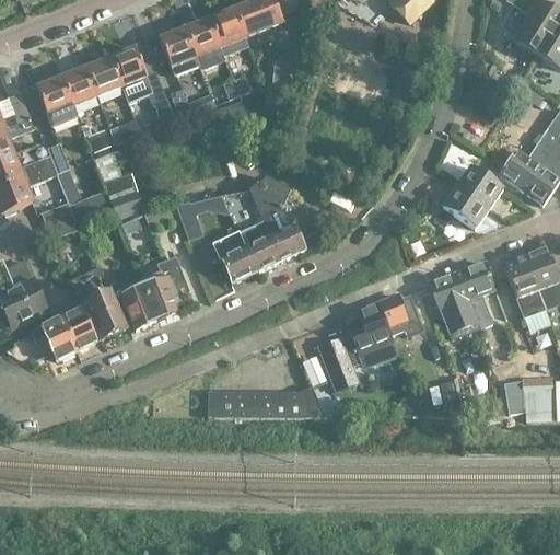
[(245,38),(283,23),(275,0),(251,0),(232,8),(245,38)]
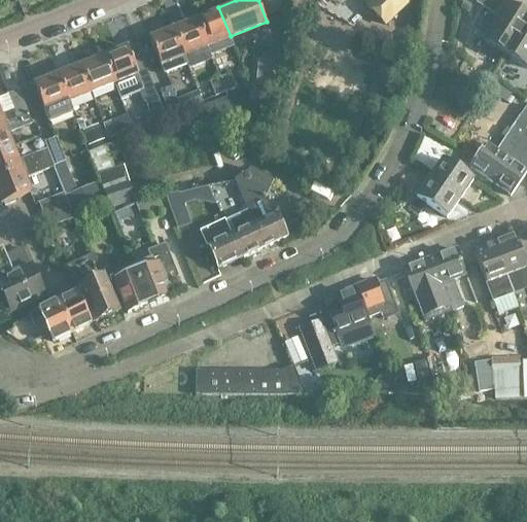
[(365,0),(366,1),(365,1),(384,20),(403,0),(365,0)]
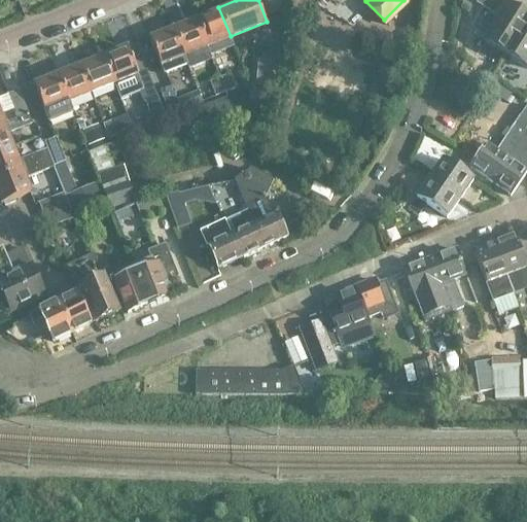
[(506,48),(526,14),(526,13),(505,0),(478,0),(496,12),(484,34),(506,48)]
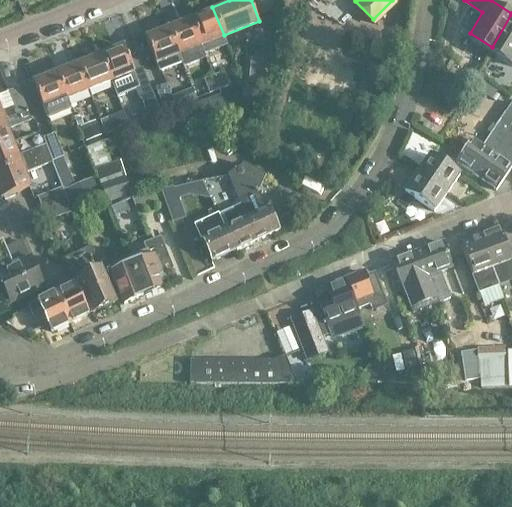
[(201,44),(224,35),(212,7),(190,16),(201,44)]
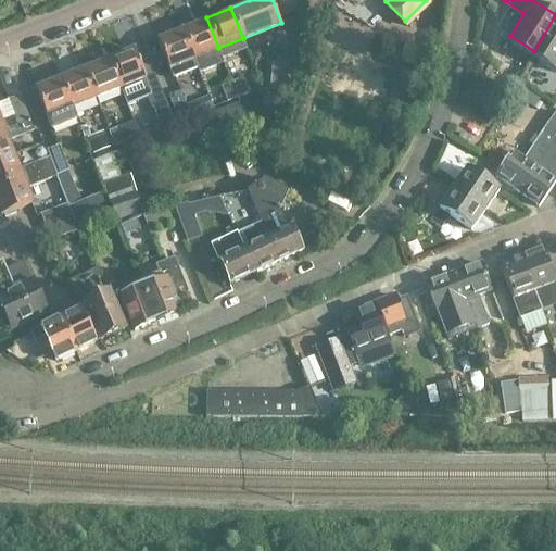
[(555,15),(534,51),(555,64),(555,15)]
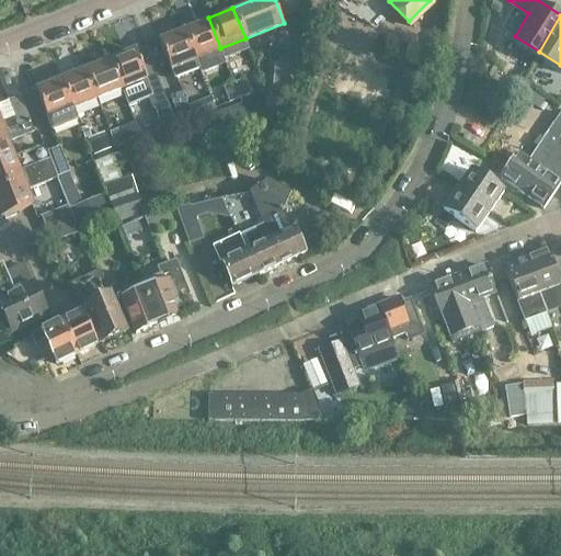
[(196,58),(220,48),(208,18),(183,26),(196,58)]
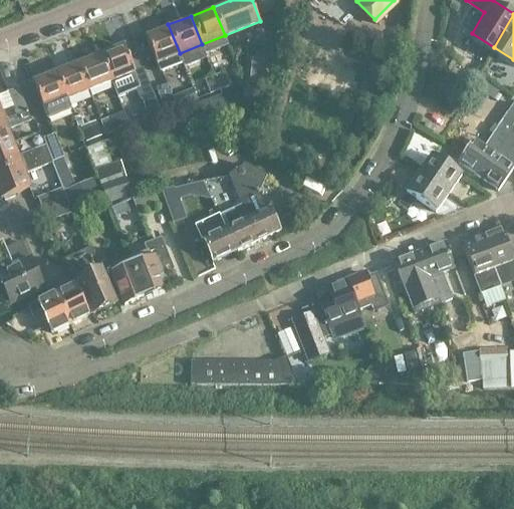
[(159,28),(158,26),(155,24),(147,27),(146,30),(147,33),(146,33),(160,69),(183,60),(180,53),(168,24),(159,28)]
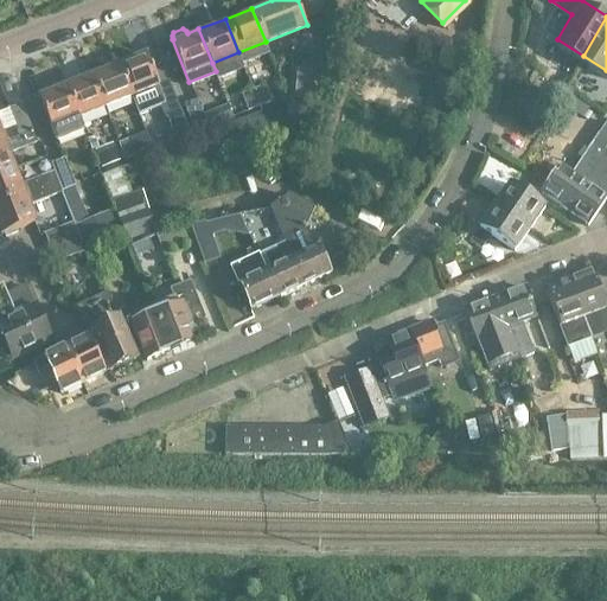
[(454,69),(461,45),(442,40),(436,63),(454,69)]
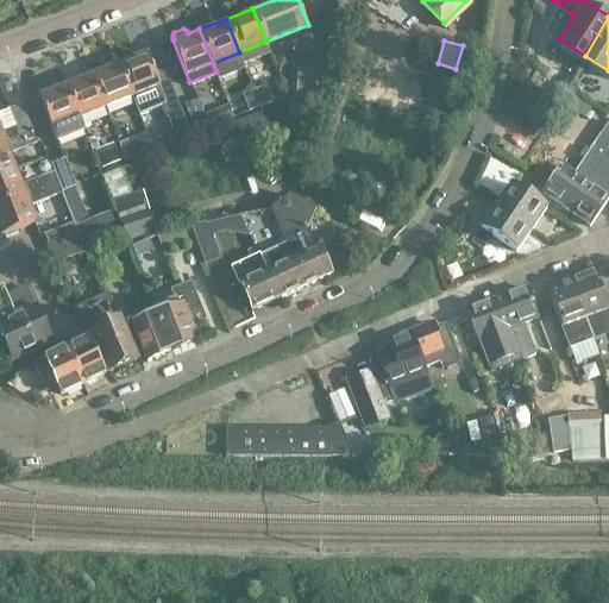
[(132,94),(159,83),(146,50),(119,61),(132,94)]
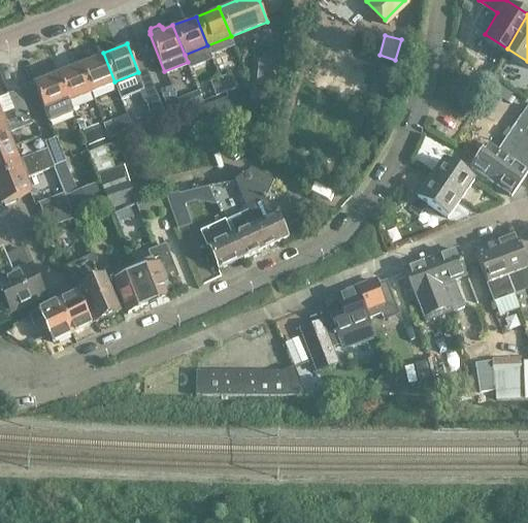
[(92,91),(114,82),(103,53),(80,62),(92,91)]
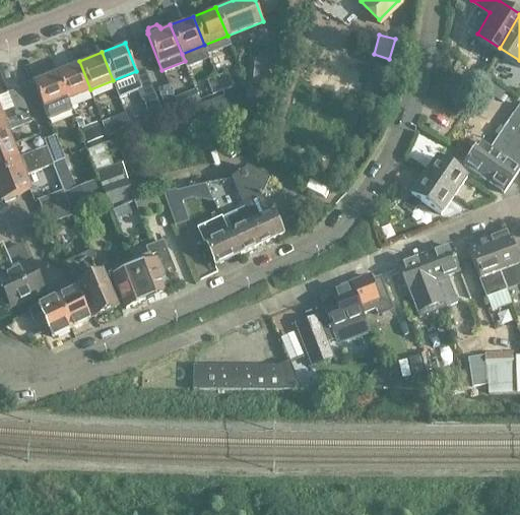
[(269,68),(270,57),(266,56),(254,55),(252,80),(264,81),(266,68),(269,68)]
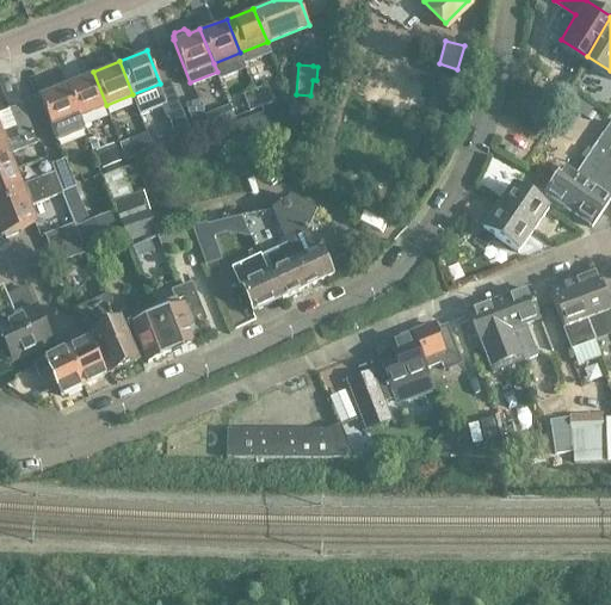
[(80,116),(106,105),(93,72),(66,82),(80,116)]
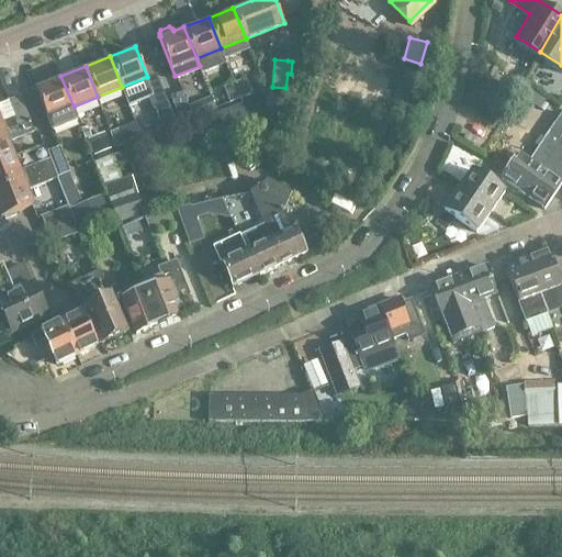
[(233,79),(239,95),(249,90),(244,75),(233,79)]
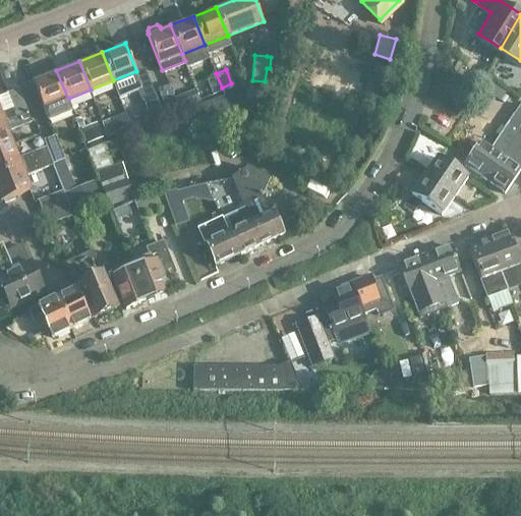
[(71,108),(68,99),(56,70),(33,79),(48,117),(71,108)]
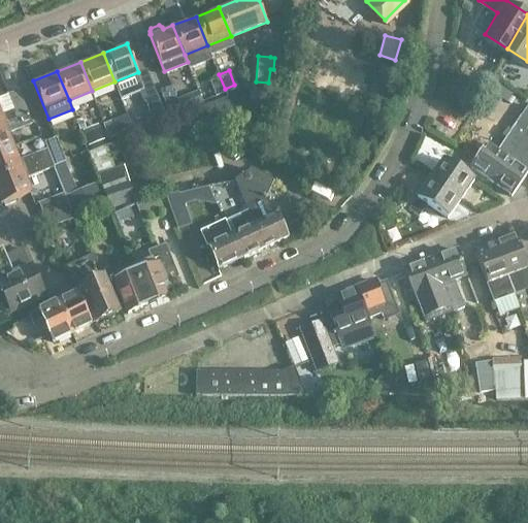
[(453,88),(464,95),(472,78),(462,72),(453,88)]
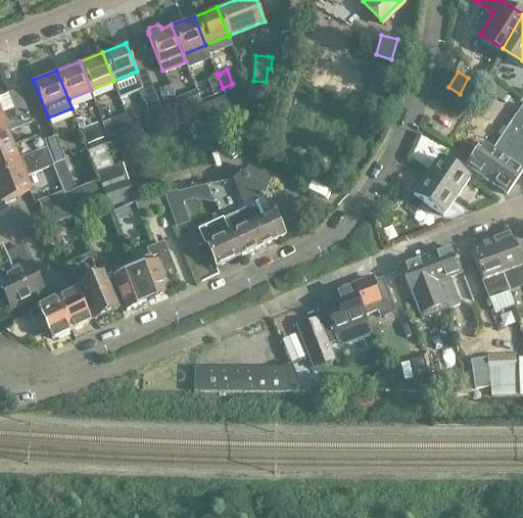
[(214,92),(223,88),(217,74),(207,78),(214,92)]
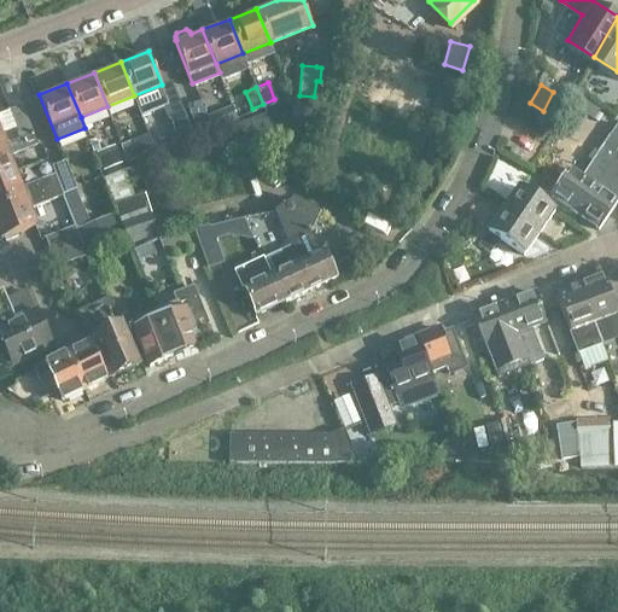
[(208,114),(200,97),(187,102),(198,129),(235,115),(232,104),(208,114)]
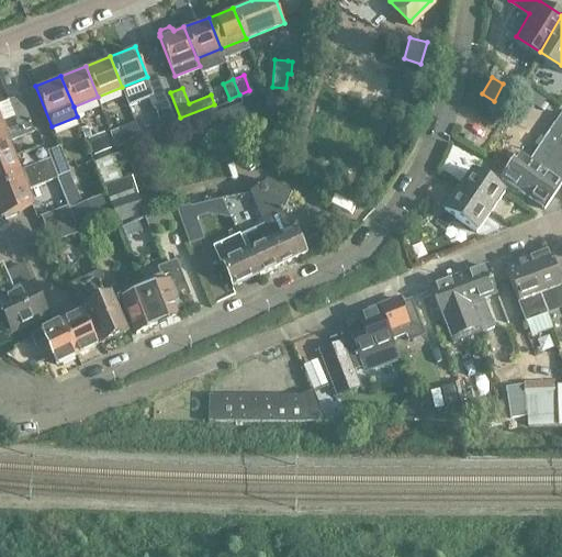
[(17,122),(30,118),(20,93),(8,98),(17,122)]
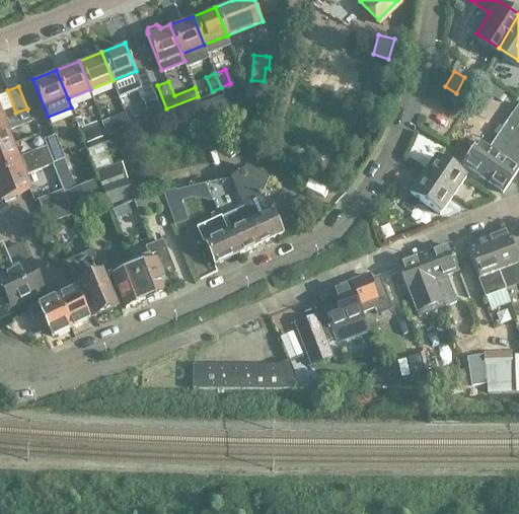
[(150,116),(162,111),(153,87),(141,91),(150,116)]
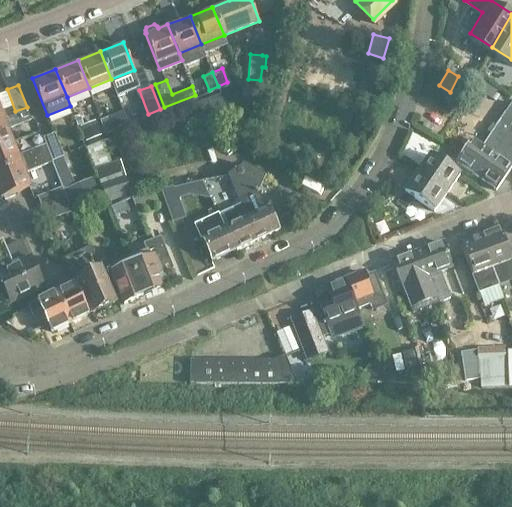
[(509,123),(511,118),(511,99),(482,142),(472,136),(456,159),(476,173),(510,124),(509,123)]
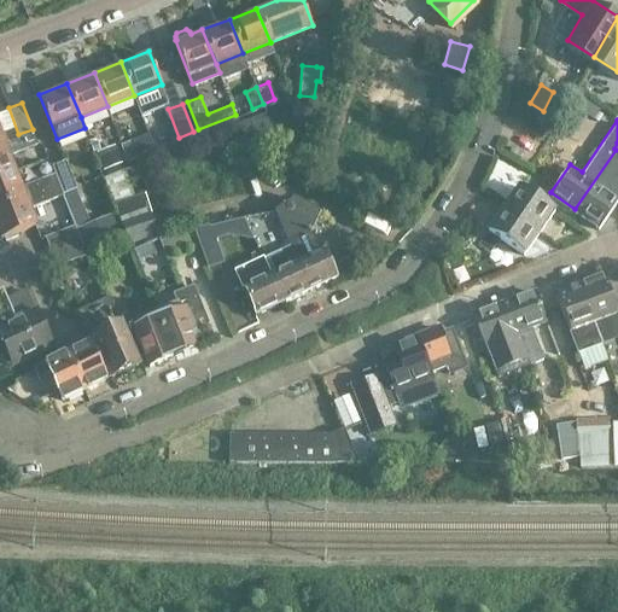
[(0,172),(13,168),(7,152),(38,141),(33,129),(18,134),(7,139),(4,140),(0,141),(0,172)]
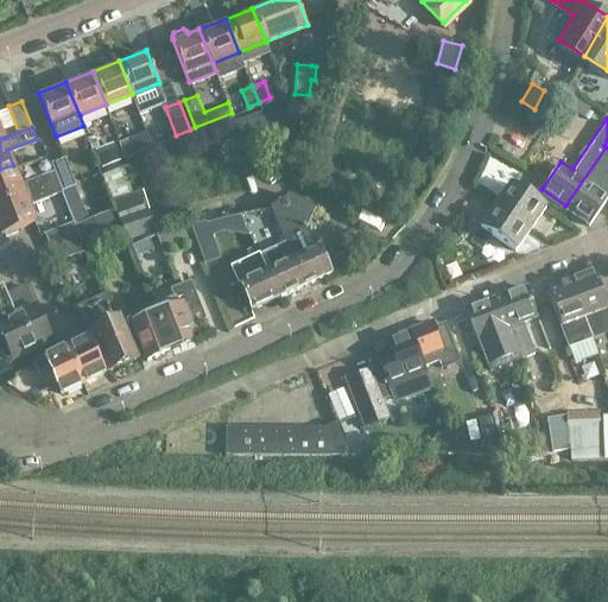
[(125,156),(126,154),(137,151),(130,134),(118,139),(125,156)]
